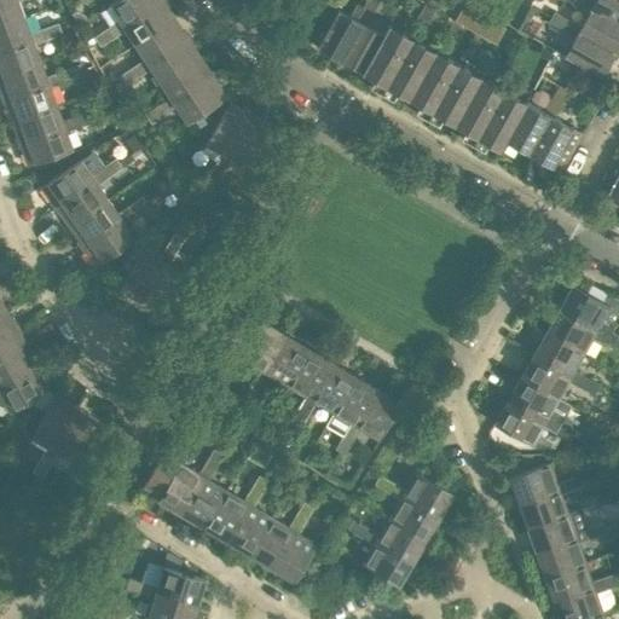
[(0,0),(0,24),(24,17),(18,0),(17,0),(0,0)]
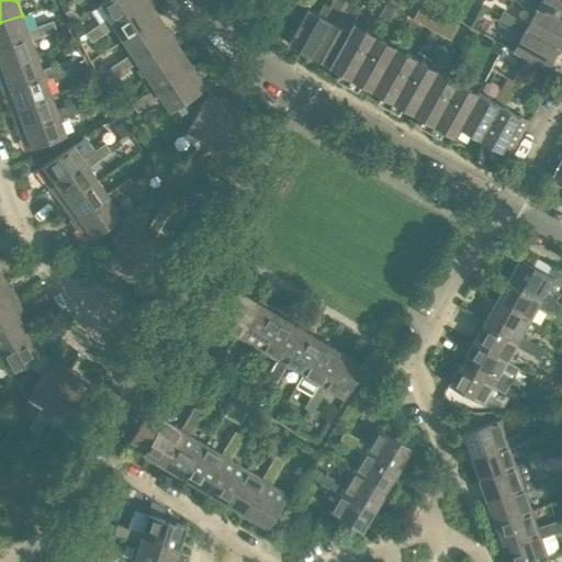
[(114,27),(123,41),(158,17),(147,0),(144,0),(111,23),(108,19),(97,26),(102,35),(114,27)]
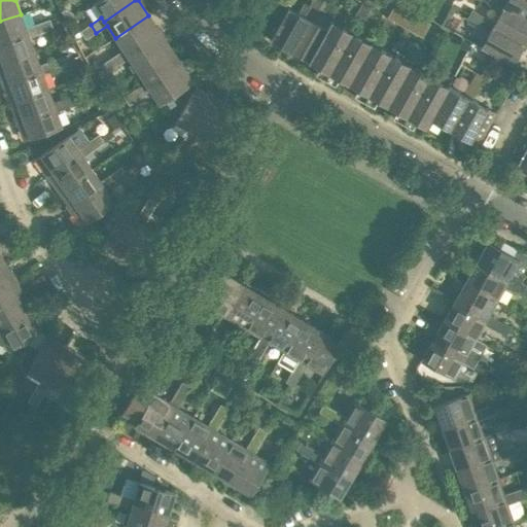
[(98,0),(93,4),(101,18),(104,22),(135,0),(98,0)]
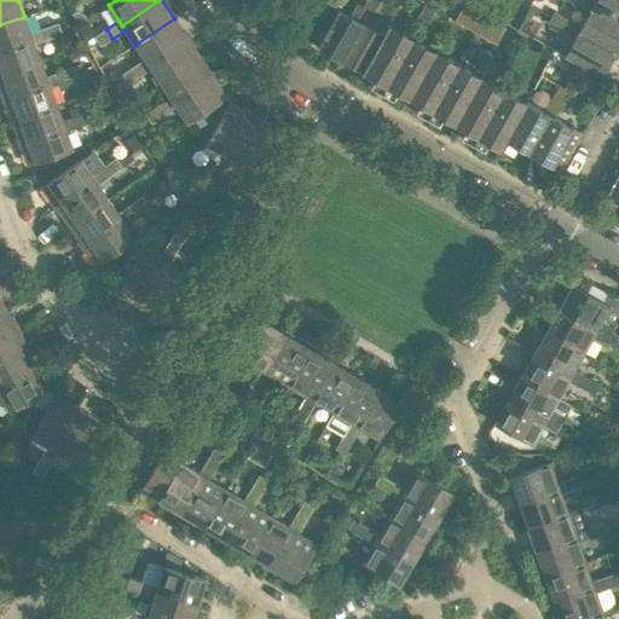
[(366,0),(363,6),(374,12),(380,0),(366,0)]
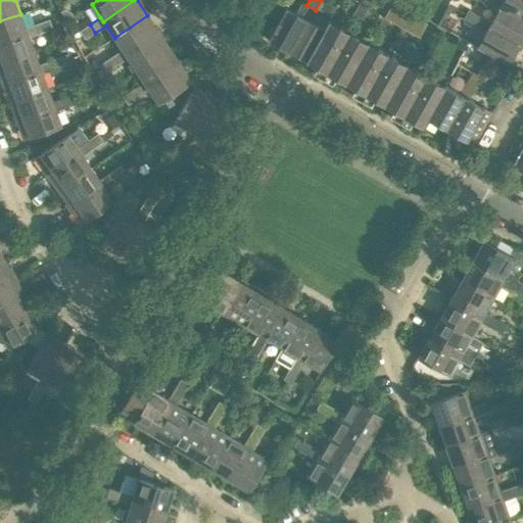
[(522,0),(503,0),(498,8),(522,20),(522,0)]
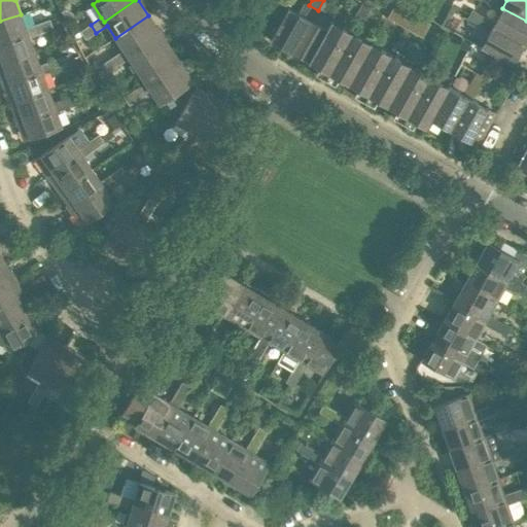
[(371,7),(362,2),(355,13),(364,19),(371,7)]
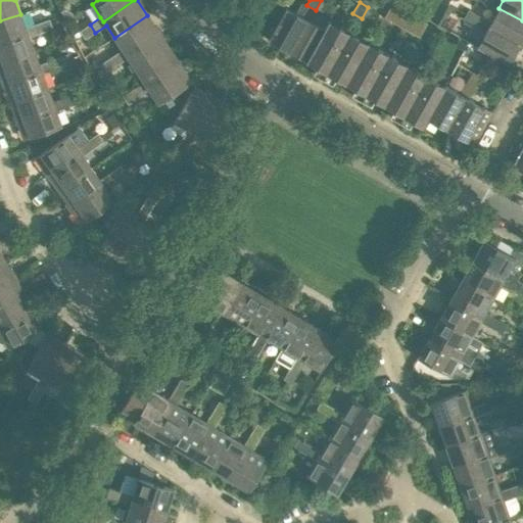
[(267,40),(286,50),(305,19),(310,21),(316,10),(306,5),(306,6),(301,3),(295,13),(285,8),(267,40)]
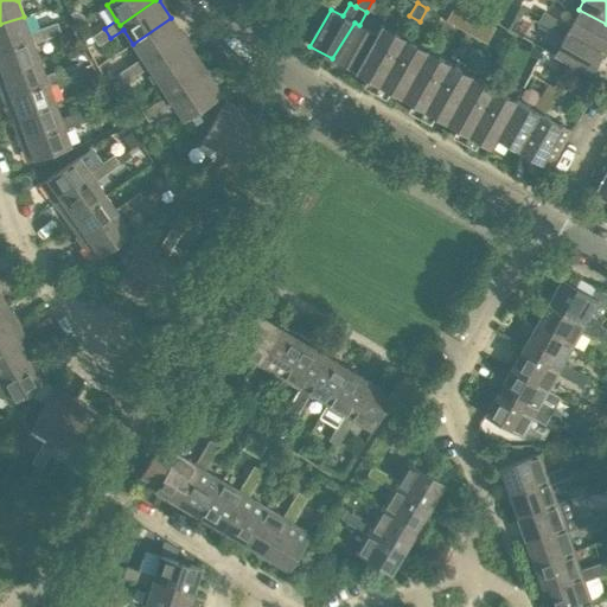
[(446,20),(486,44),(496,27),(481,20),(477,27),(464,20),(468,12),(454,5),(446,20)]
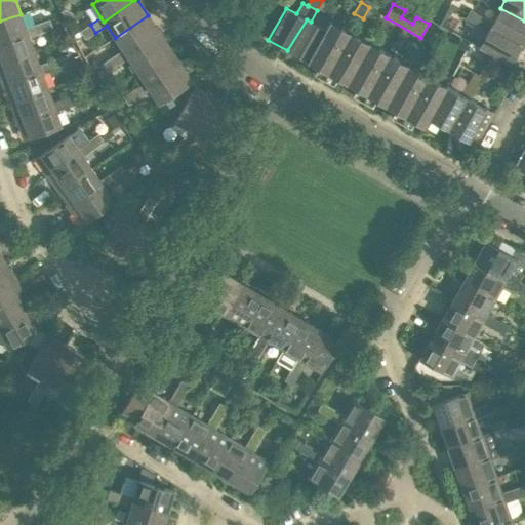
[(524,21),(500,8),(492,23),(490,27),(522,45),(524,38),(524,21)]
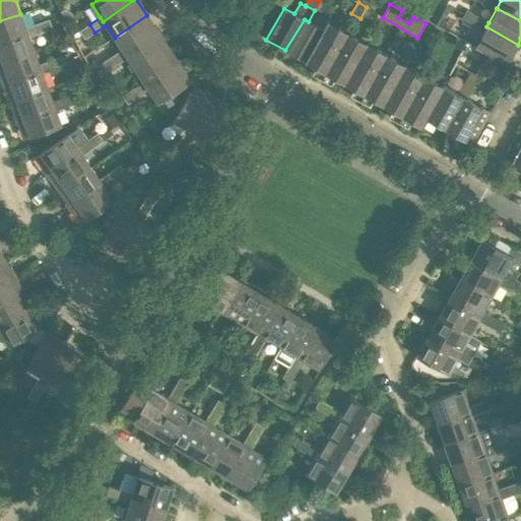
[(462,18),(473,24),(477,16),(466,10),(462,18)]
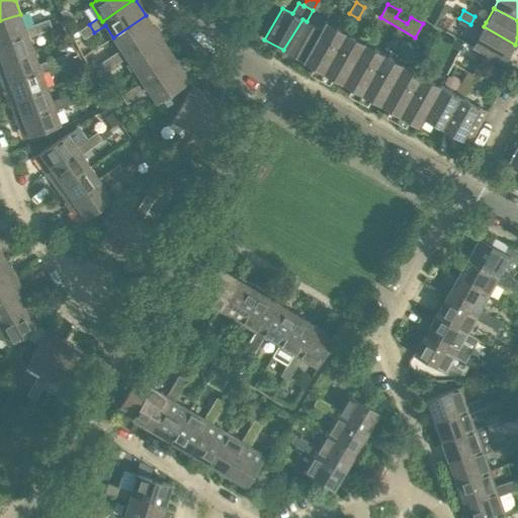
[(0,20),(0,41),(27,32),(28,36),(40,32),(36,23),(25,27),(20,14),(0,20)]
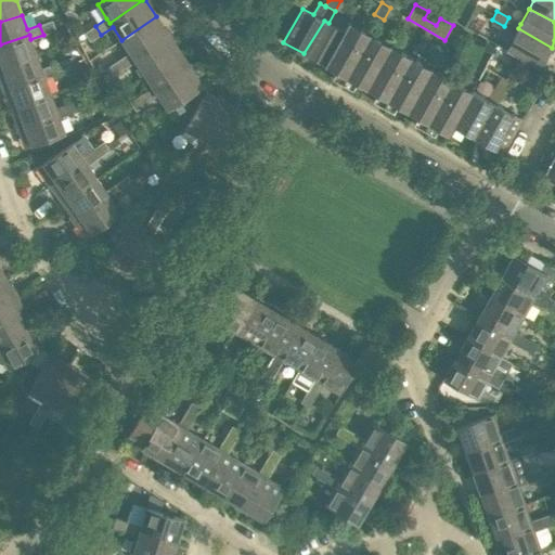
[(121,40),(130,53),(132,57),(168,34),(156,16),(121,40)]
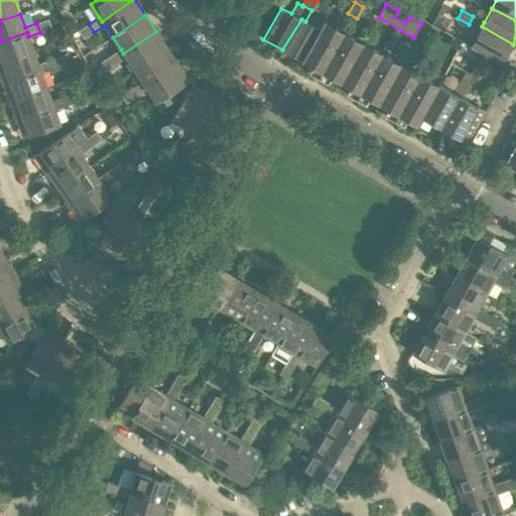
[(482,26),(484,22),(473,16),(469,24),(479,30),(471,46),(502,63),(513,44),(482,26)]
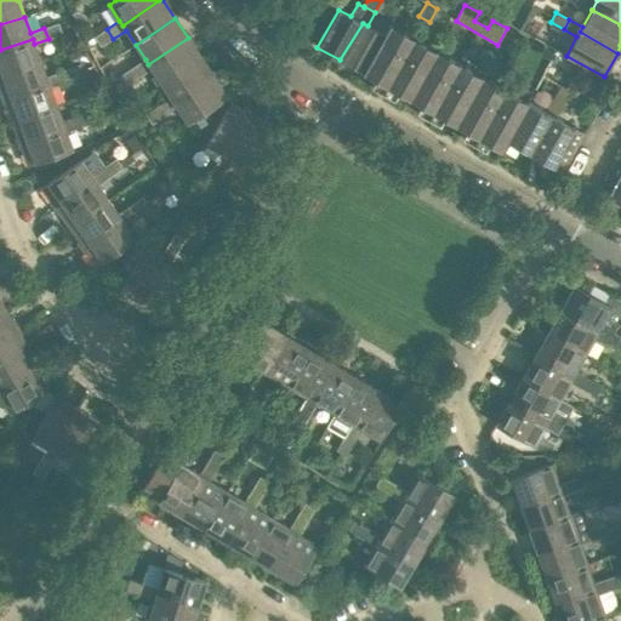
[(44,28),(49,39),(62,34),(58,23),(44,28)]
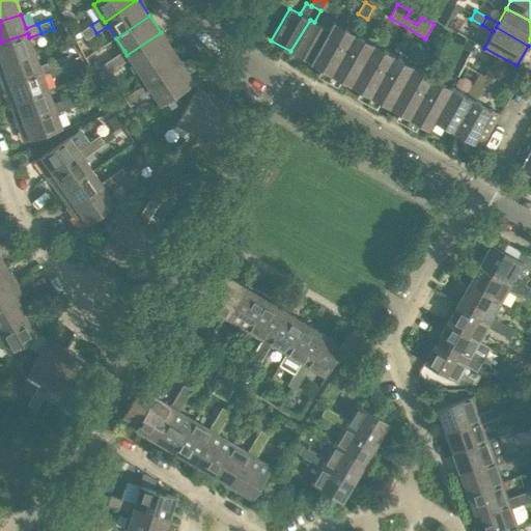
[(290,51),(310,62),(328,30),(314,22),(310,20),(290,51)]
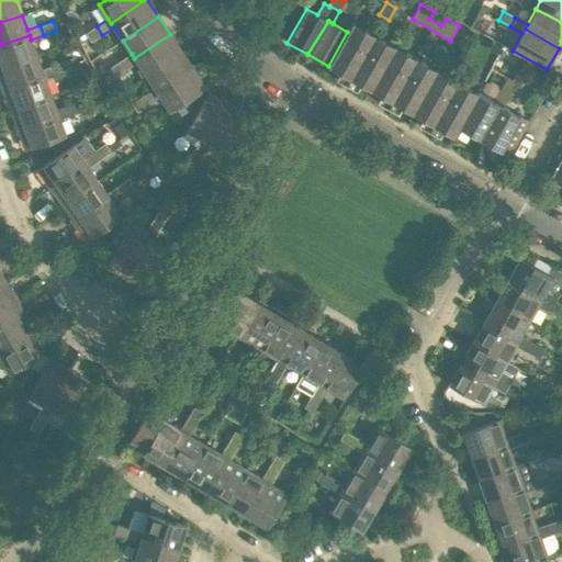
[(357,81),(371,89),(395,46),(352,22),(347,32),(328,66),(343,74),(339,80),(343,82),(353,88),(357,81)]
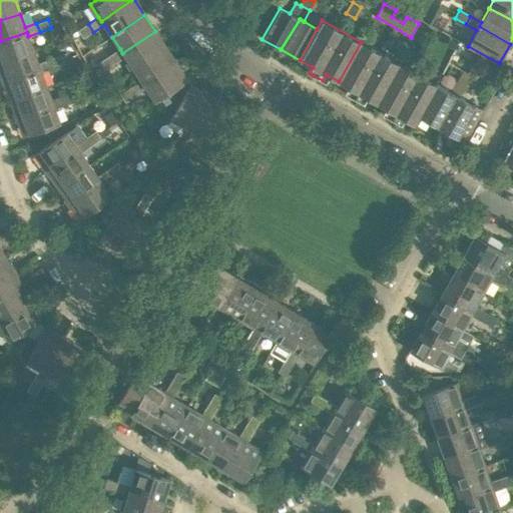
[(78,30),(80,34),(83,38),(93,32),(88,24),(78,30)]
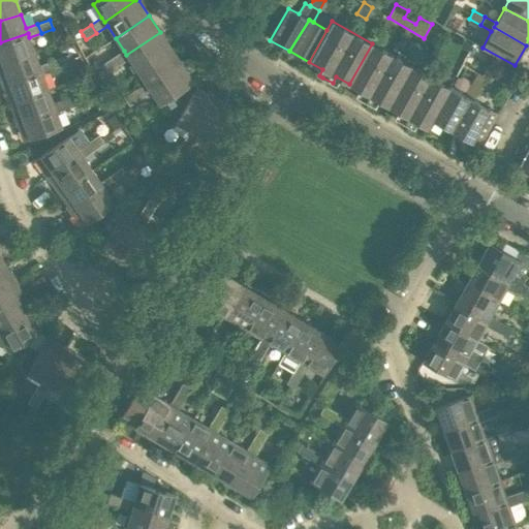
[(129,59),(137,71),(172,49),(160,32),(126,55),(124,51),(113,58),(119,66),(129,59)]
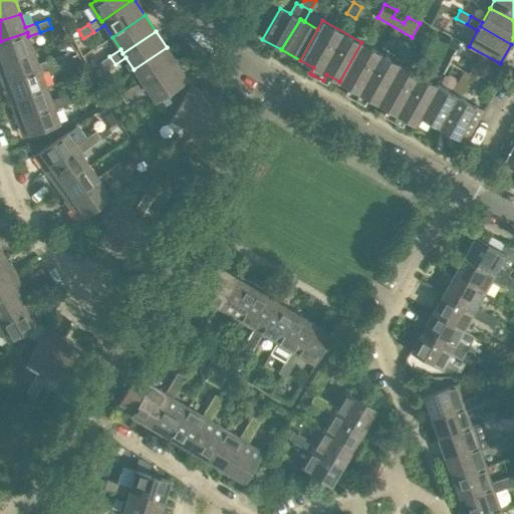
[(0,41),(0,62),(33,50),(28,36),(27,32),(0,41)]
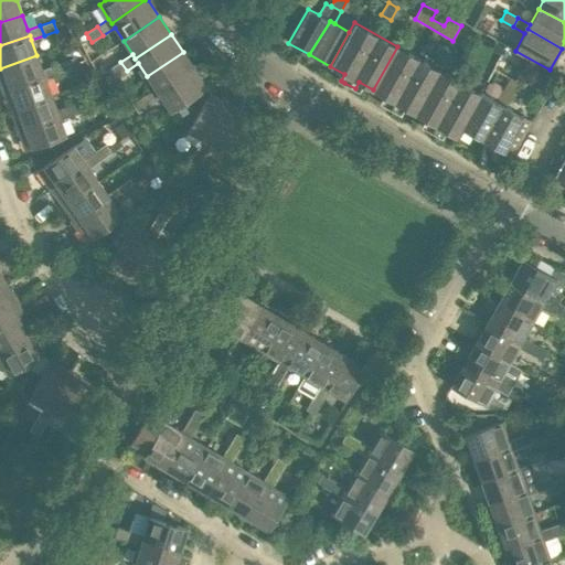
[(457,137),(462,128),(481,93),(443,72),(397,46),(373,89),(386,97),(383,105),(396,113),(401,105),(416,114),(418,115),(428,120),(424,128),(438,136),(441,128),(457,137)]
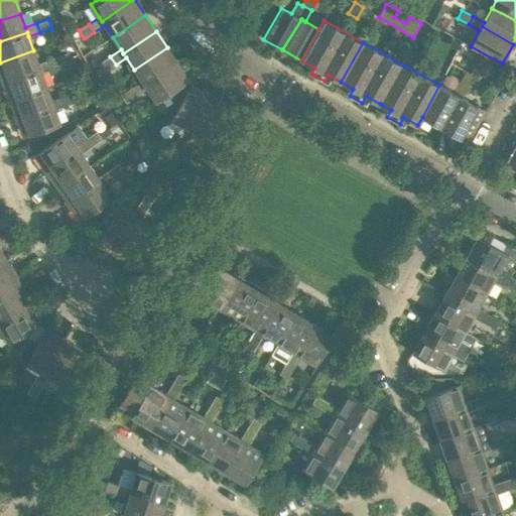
[(134,70),(142,82),(145,86),(177,65),(167,47),(134,70)]
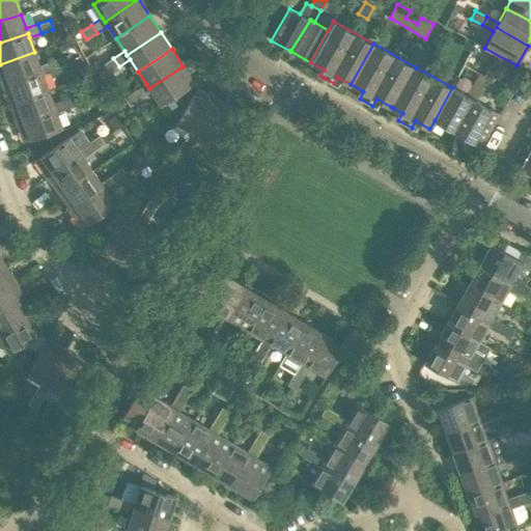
[(0,64),(0,76),(3,84),(42,71),(43,75),(55,71),(52,61),(39,65),(34,52),(0,64)]
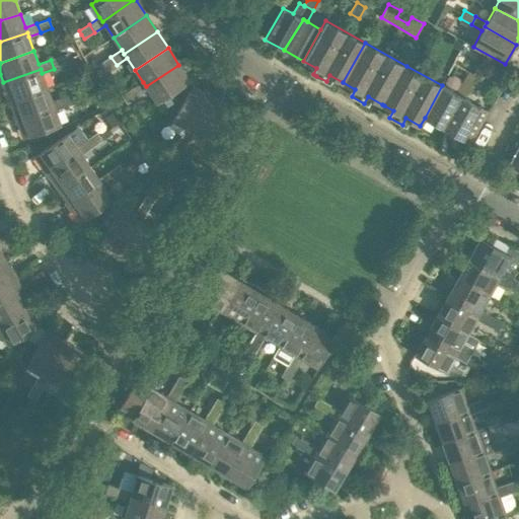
[(62,56),(51,60),(54,69),(66,65),(62,56)]
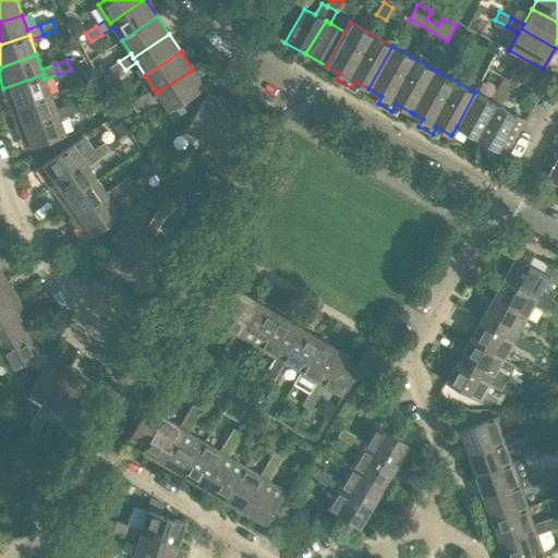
[(119,61),(108,68),(113,76),(125,70),(119,61)]
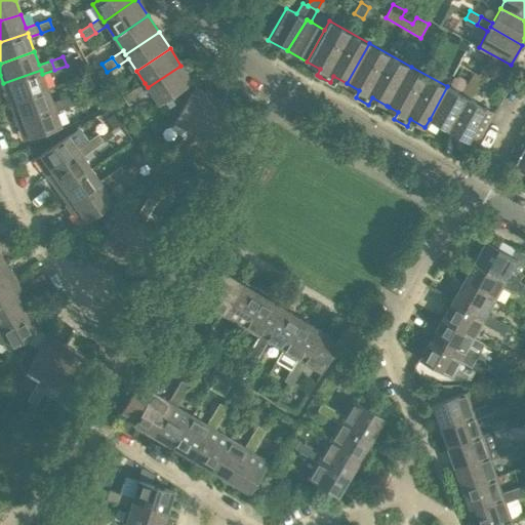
[(148,87),(145,83),(133,90),(139,98),(150,91),(159,105),(192,82),(180,66),(148,87)]
